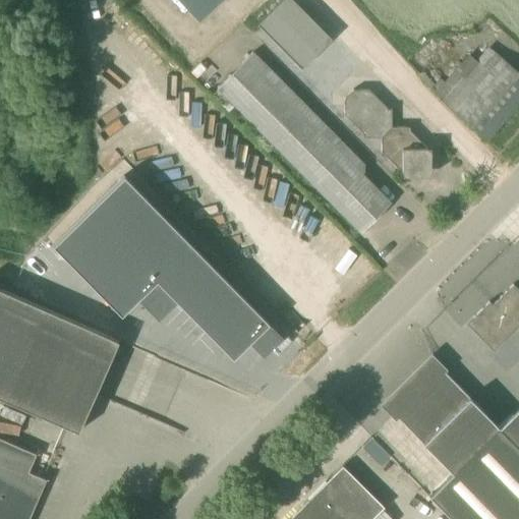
[(179,0),(199,21),(223,0),(179,0)]
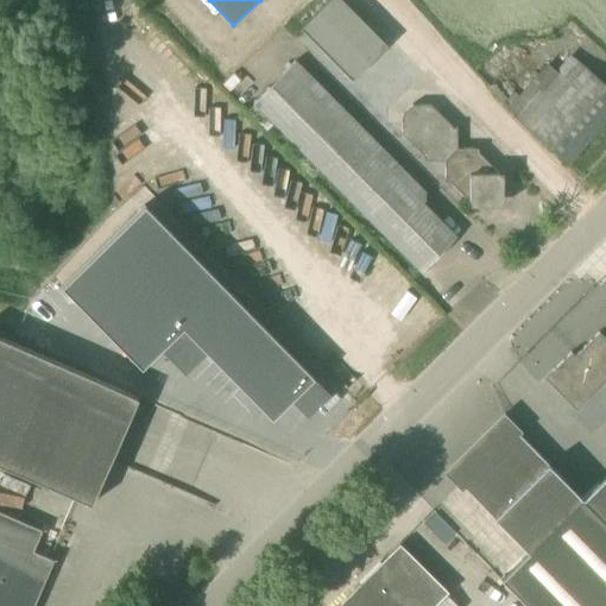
[(354,83),(390,48),(342,0),(333,0),(303,31),(354,83)]
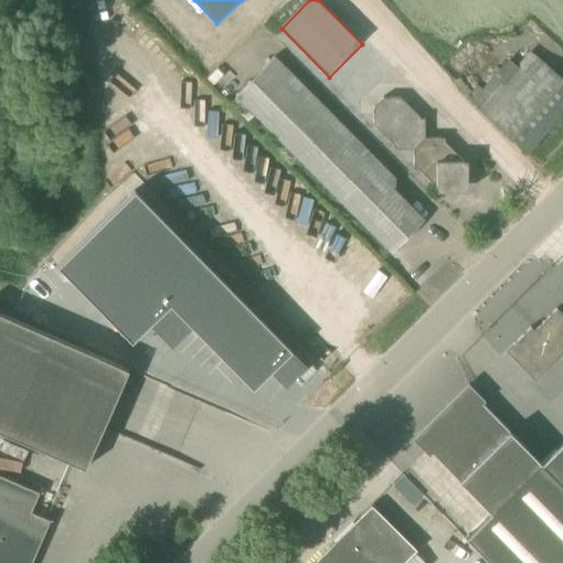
[(562,82),(545,67),(531,55),(520,68),(482,112),(496,124),(531,153),(562,116),(562,82)]
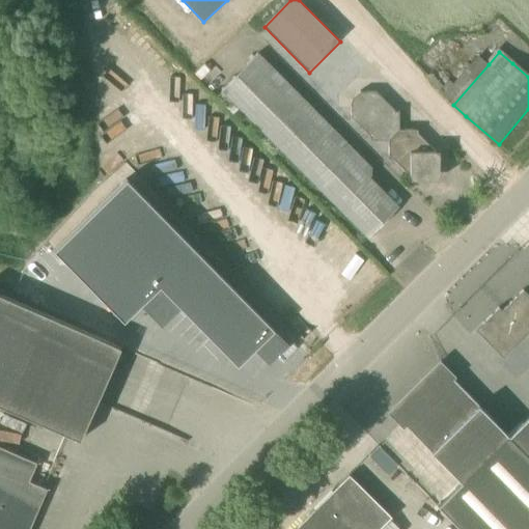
[(370,239),(385,224),(400,209),(368,176),(373,170),(260,55),(224,91),(224,92),(218,99),(234,115),(241,109),(370,239)]
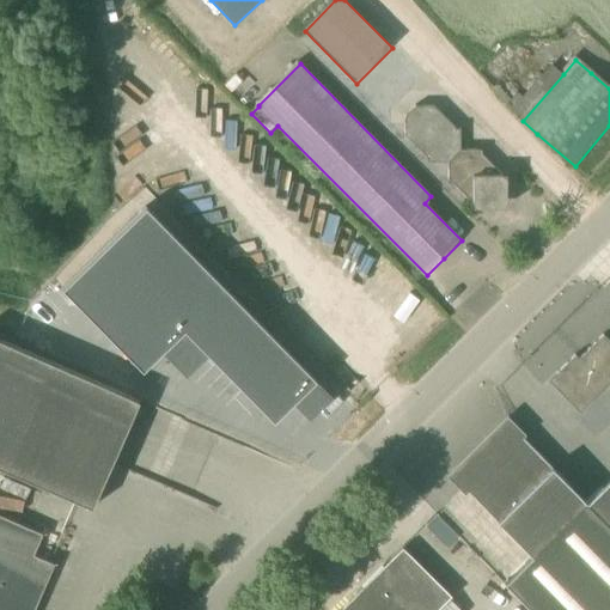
[(463,152),(463,130),(458,129),(435,108),(418,108),(407,119),(407,136),(429,159),(429,163),(451,163),(451,184),(456,184),(476,205),(476,209),(499,209),(508,199),(508,177),(504,176),(485,157),(485,152),(463,152)]
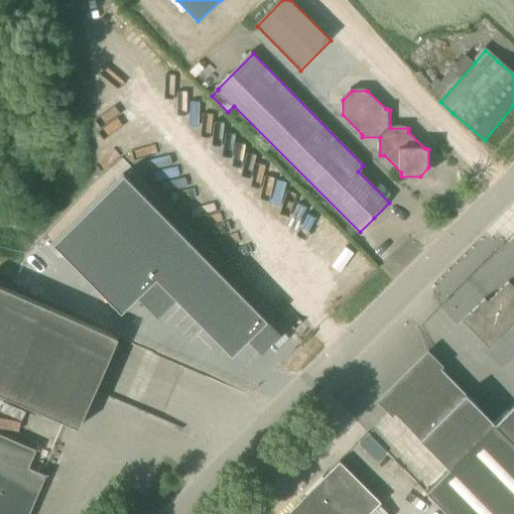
[(125,179),(53,248),(121,317),(137,301),(157,322),(176,304),(231,362),(247,346),(261,360),(280,342),(125,179)]
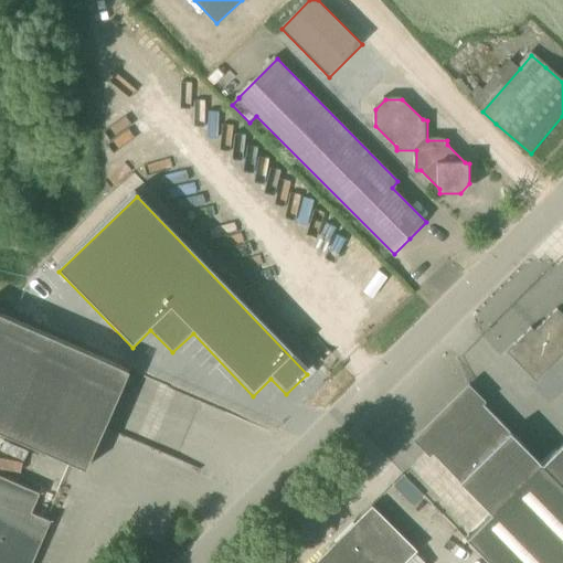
[(562,445),(543,465),(562,485),(562,315),(559,310),(537,332),(532,329),(516,346),(518,348),(517,358),(516,360),(537,382),(562,356),(562,445)]
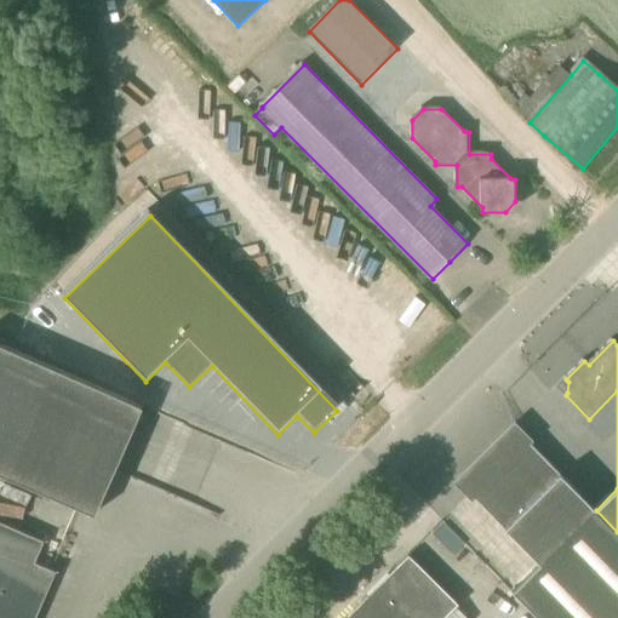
[(38,617),(57,573),(35,565),(45,543),(0,524),(0,475),(96,516),(143,408),(0,345),(0,617),(38,617)]
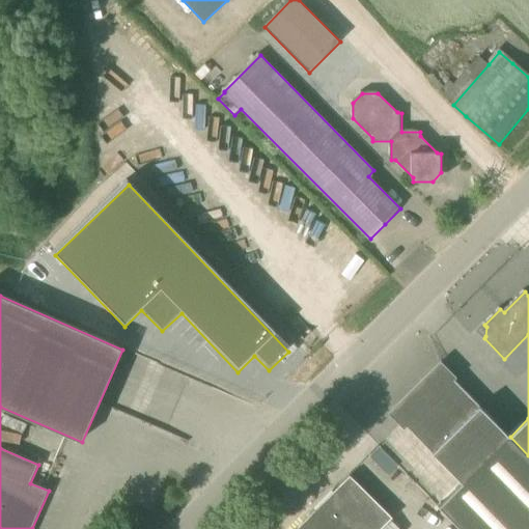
[(465,484),(510,437),(442,367),(394,414),(465,484)]
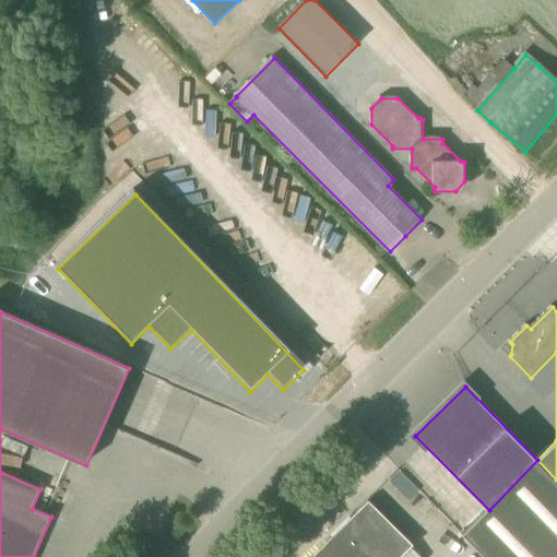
[(489,510),(463,536),(484,556),(556,556),(556,480),(537,460),(489,510)]
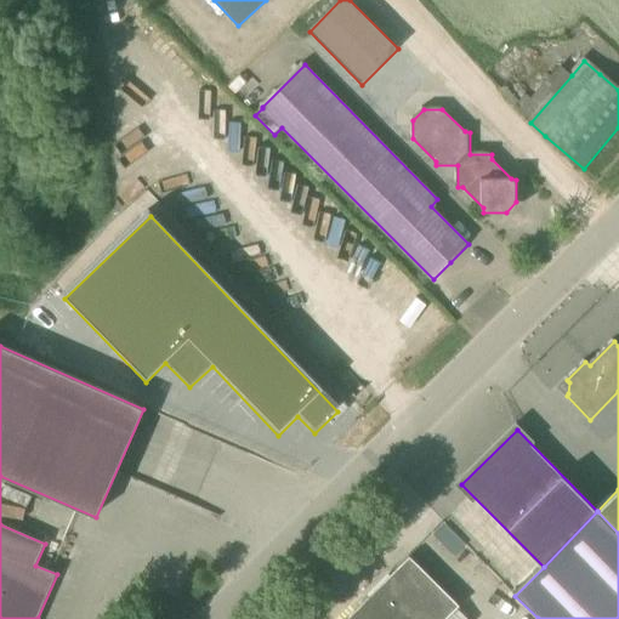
[(448,618),(460,607),(410,557),(348,618),(448,618)]
